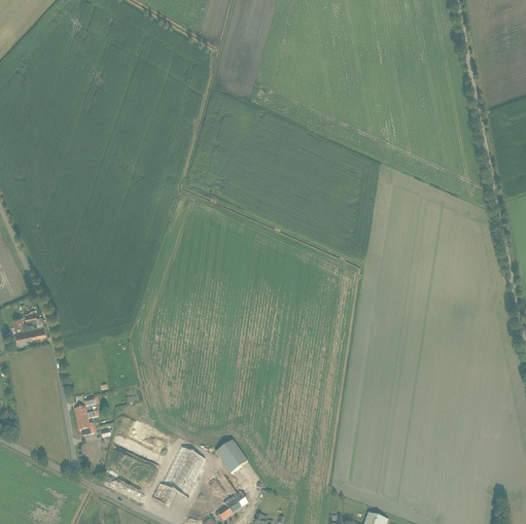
[(83,241),(82,238),(71,242),(74,251),(89,245),(86,239),(83,241)]
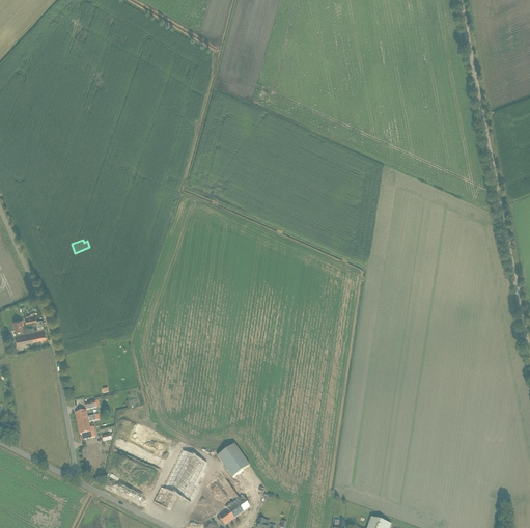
[(21,317),(11,318),(14,328),(15,328),(15,331),(17,342),(25,340),(40,337),(45,336),(43,325),(40,317),(36,318),(35,318),(36,324),(36,326),(33,327),(30,328),(29,326),(30,325),(29,325),(24,326),(22,327),(21,317)]
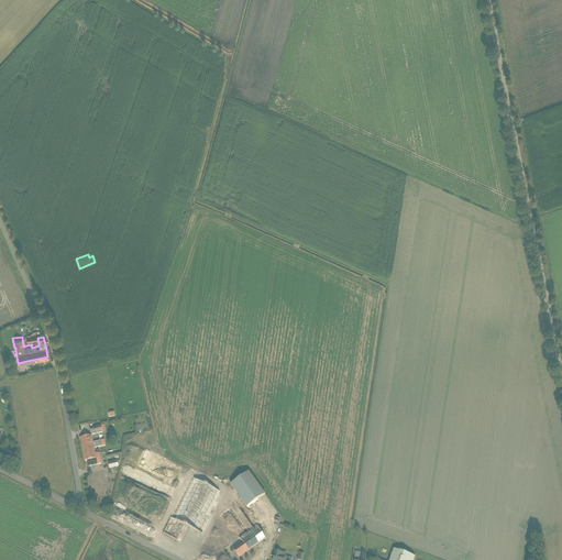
[(88,425),(90,431),(101,429),(100,423),(88,425)]
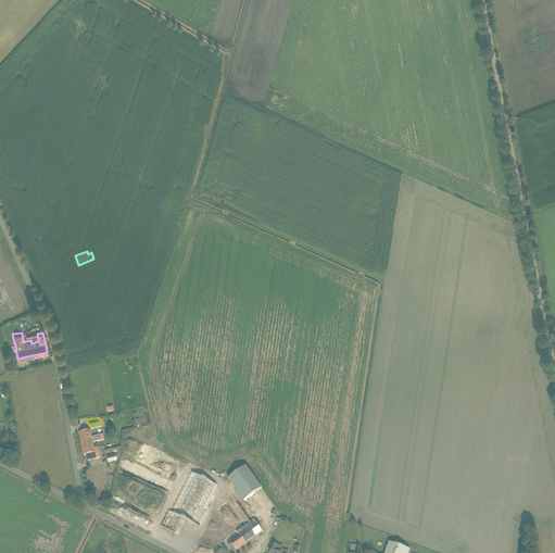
[(89,428),(78,430),(83,452),(85,452),(86,457),(95,456),(93,455),(99,454),(98,449),(95,450),(91,439),(99,438),(98,432),(90,435),(89,428)]
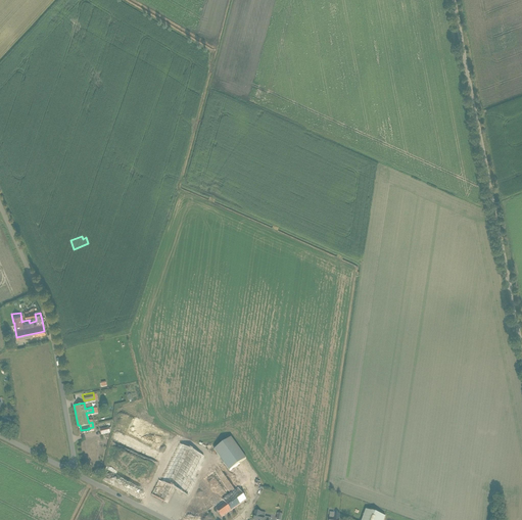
[(0,421),(7,425),(9,419),(0,416),(0,421)]
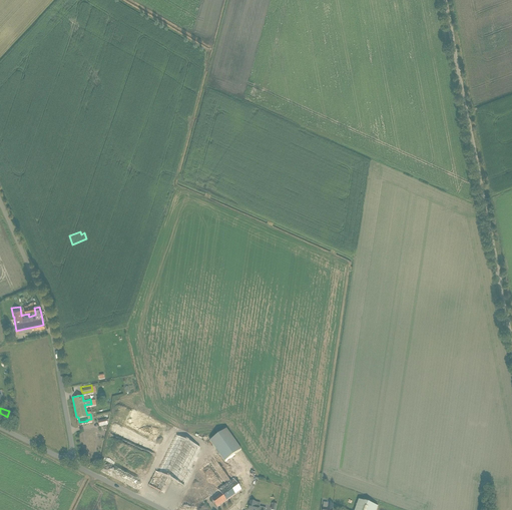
[(209,439),(234,474),(244,467),(234,452),(240,447),(225,427),(209,439)]
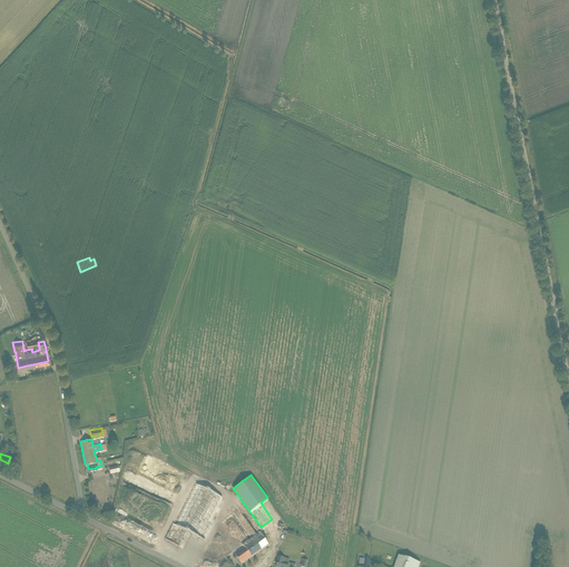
[(177,518),(175,522),(172,521),(164,536),(178,544),(186,529),(204,537),(204,536),(212,520),(209,518),(222,496),(195,482),(177,518)]
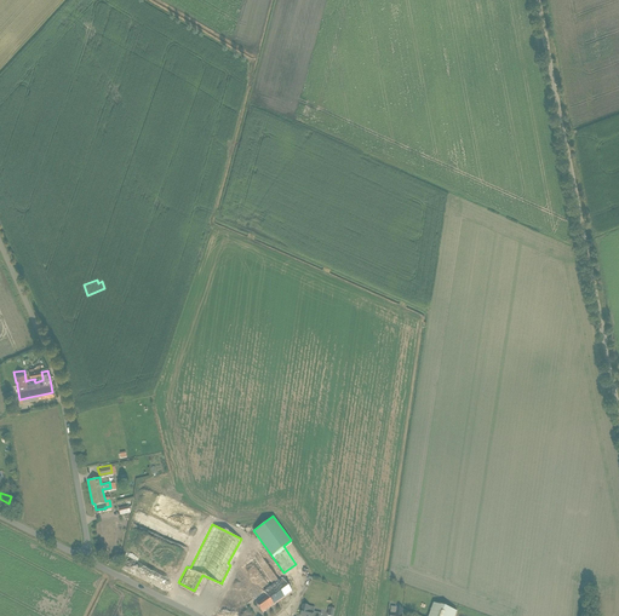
[(258,597),(254,599),(262,610),(270,604),(294,586),(285,573),(263,588),(267,593),(259,598),(258,597)]
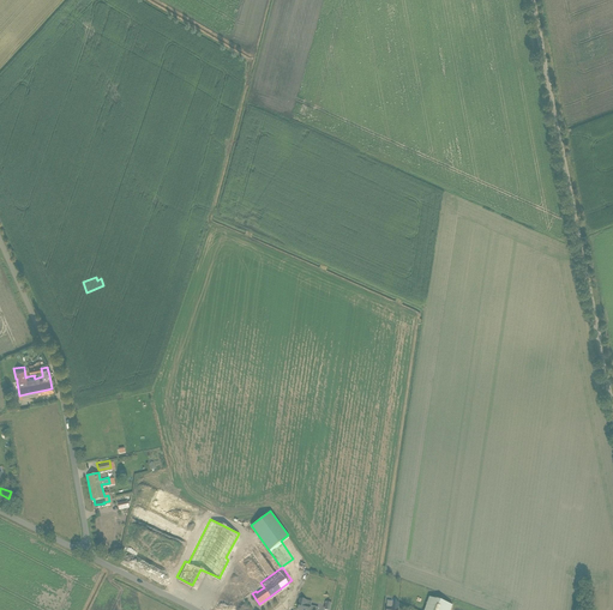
[(248,590),(242,581),(236,585),(242,595),(248,590)]
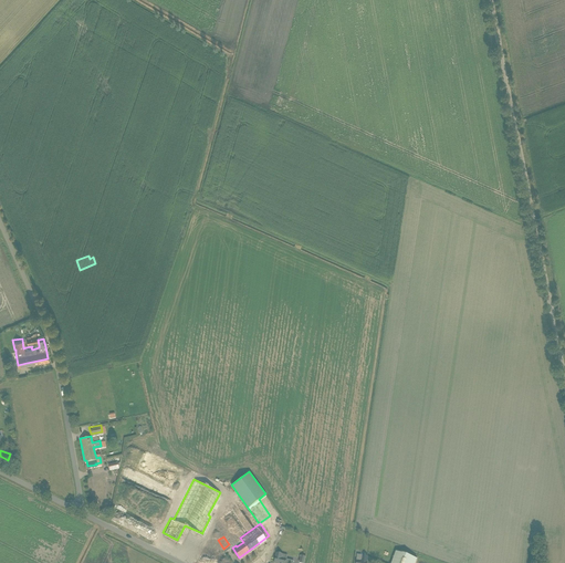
[(412,562),(416,556),(395,549),(389,562),(412,562)]
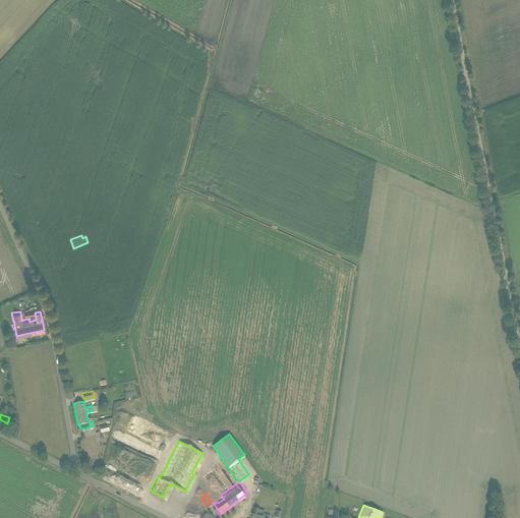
[(268,517),(269,514),(263,512),(264,509),(253,506),(251,516),(260,517),(258,517),(268,517)]
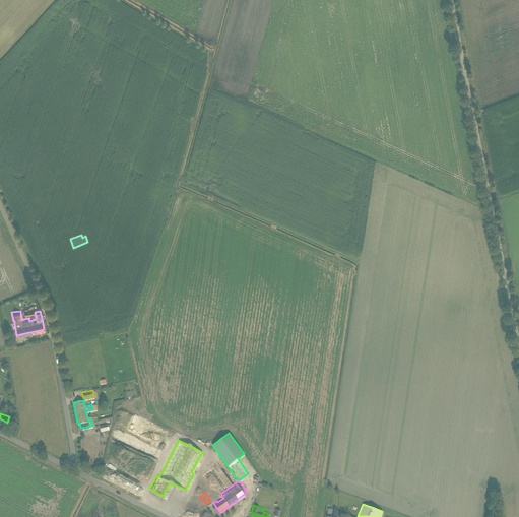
[(335,516),(336,513),(336,508),(327,507),(325,516),(335,516)]
